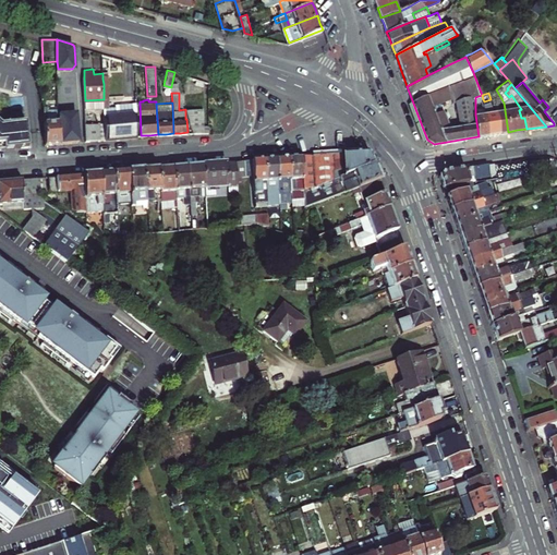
[(105,121),(106,139),(122,136),(138,135),(137,104),(126,105),(126,110),(105,112),(105,121)]
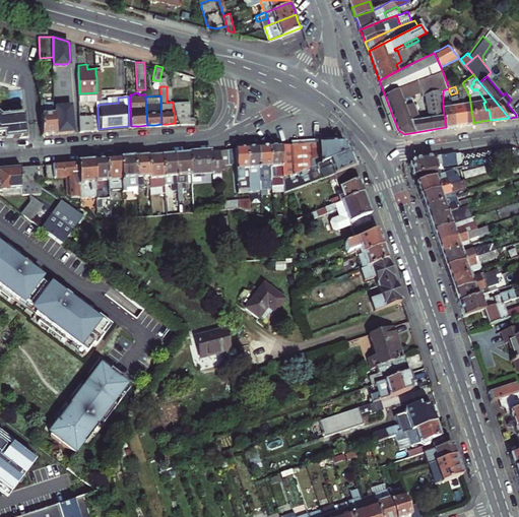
[(55,98),(42,99),(43,121),(43,133),(50,132),(57,132),(55,105),(55,98)]
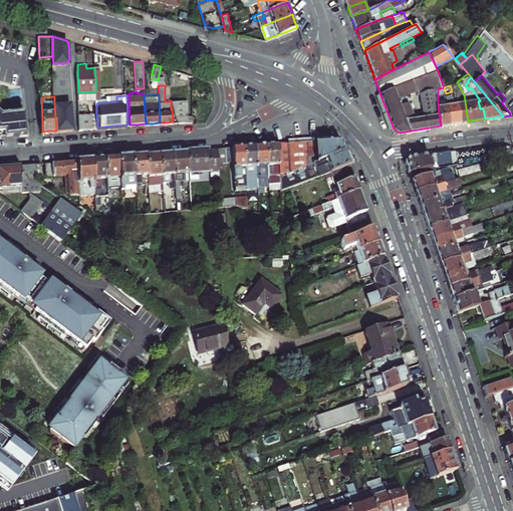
[(438,97),(438,105),(441,125),(446,124),(451,123),(447,103),(446,96),(438,97)]
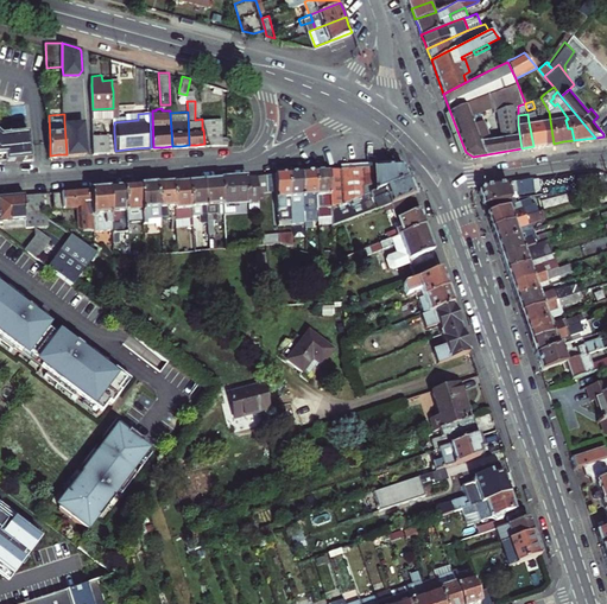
[(541,122),(545,145),(554,144),(550,120),(541,122)]
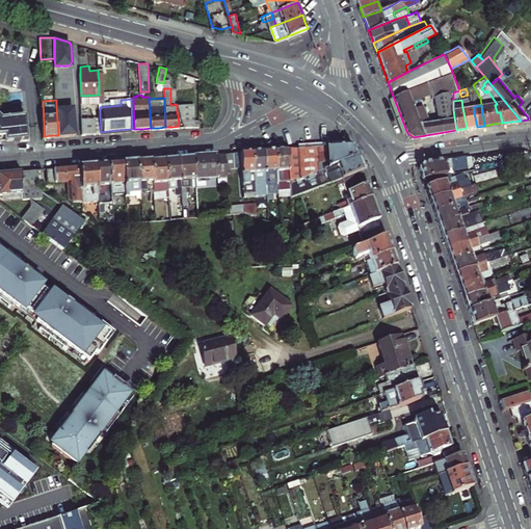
[(67,134),(76,134),(75,106),(56,107),(58,135),(67,134)]
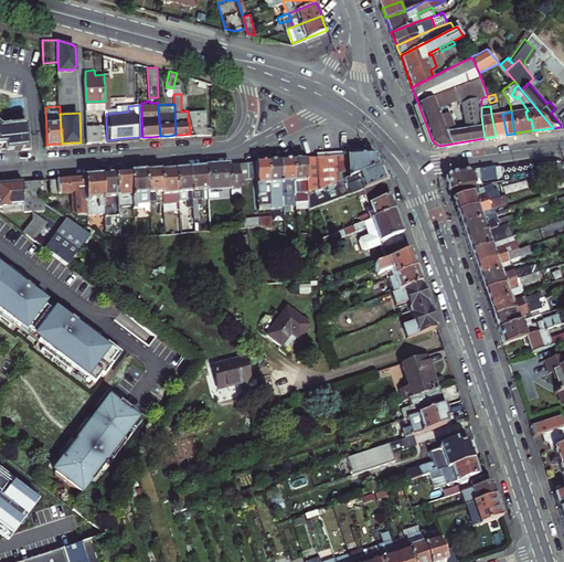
[(501,114),(491,115),(496,136),(501,136),(507,135),(502,114),(501,114)]
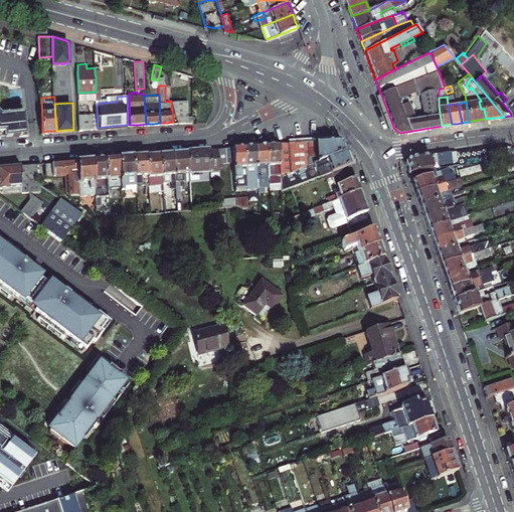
[(26,121),(25,111),(2,113),(0,111),(0,136),(27,133),(26,121)]
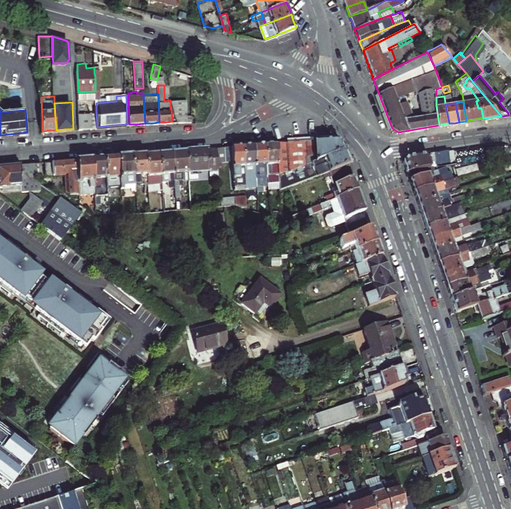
[(96,111),(79,112),(79,128),(97,127),(96,111)]
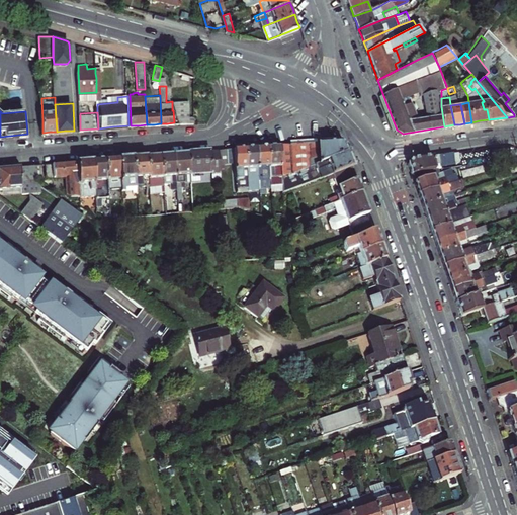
[(344,142),(341,140),(290,143),(292,169),(311,163),(347,151),(344,142)]
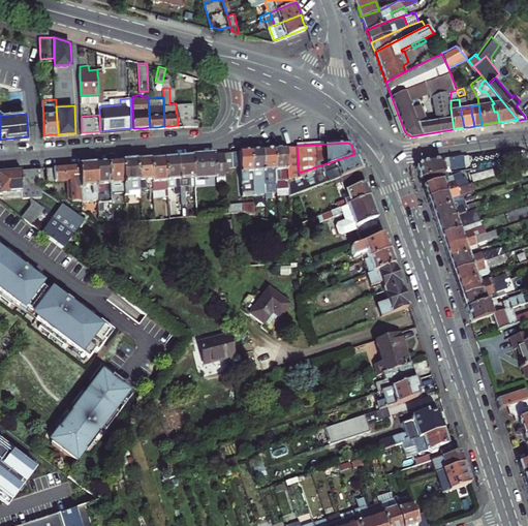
[(297,146),(286,147),(288,177),(299,173),(297,146)]
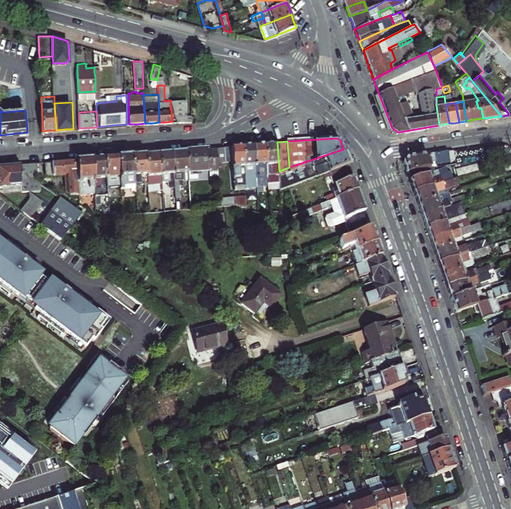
[(279,171),(277,142),(266,143),(269,180),(280,179),(279,171)]
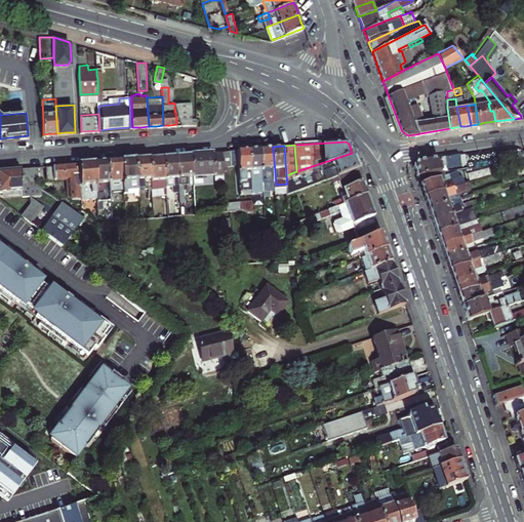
[(273,147),(262,148),(265,190),(265,195),(271,194),(271,190),(276,189),(276,185),(273,147)]
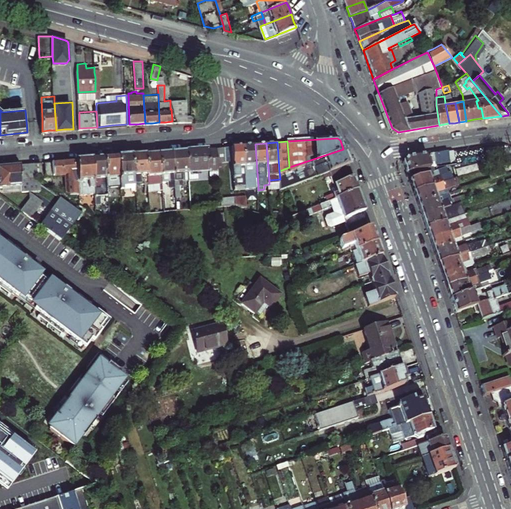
[(243,144),(217,147),(218,161),(233,159),(235,188),(246,187),(246,186),(245,165),(243,144)]
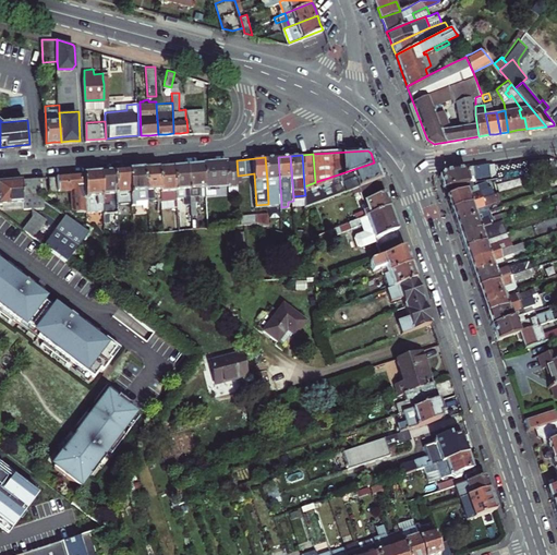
[(267,180),(268,203),(281,202),(278,157),(265,157),(267,180)]
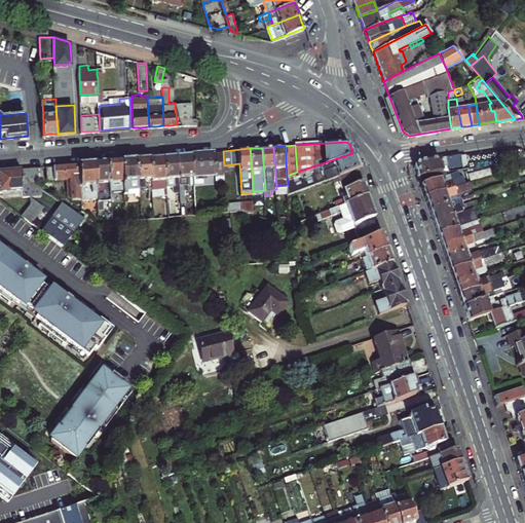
[(497,150),(471,151),(471,161),(497,160),(497,150)]
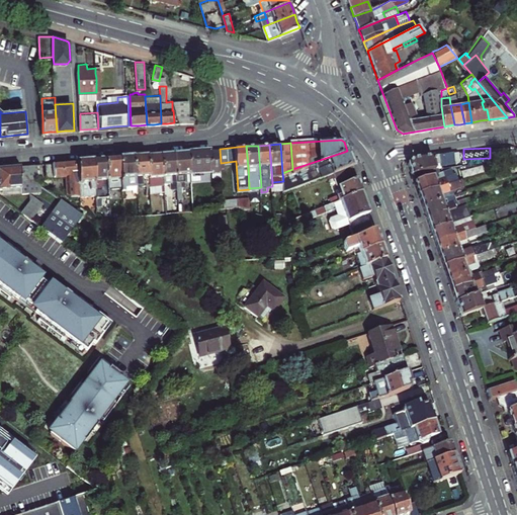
[(221,163),(220,149),(189,151),(191,172),(221,170),(221,163)]
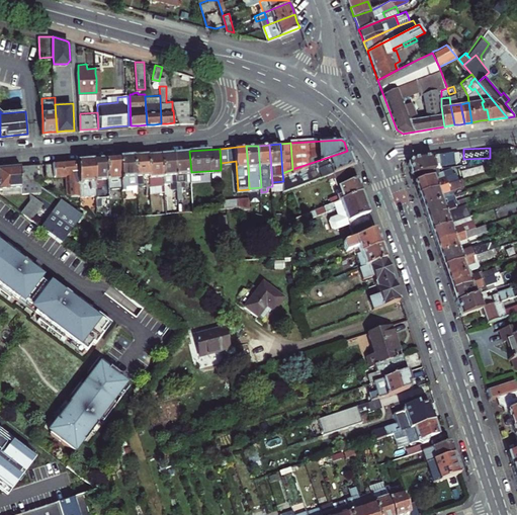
[(454,151),(411,157),(409,162),(411,167),(412,172),(438,167),(442,167),(442,164),(456,161),(460,159),(459,149),(454,151)]
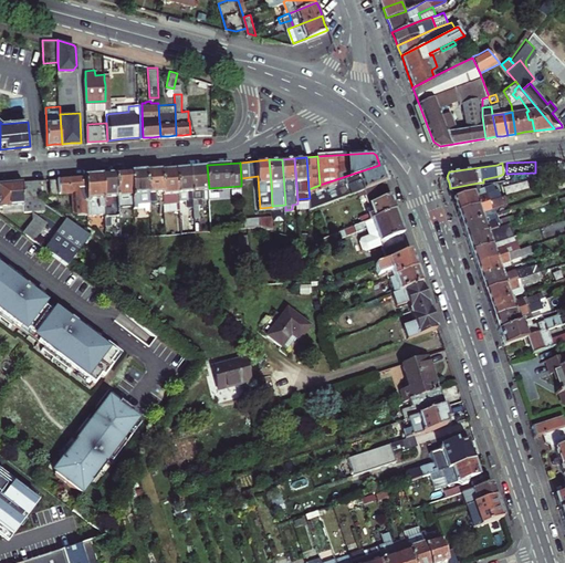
[(207,165),(191,166),(195,209),(197,230),(201,230),(200,215),(199,215),(197,198),(209,197),(209,188),(207,165)]
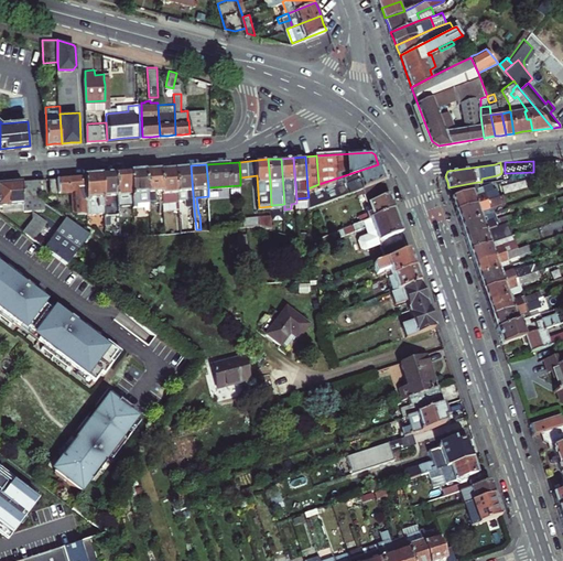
[(385,180),(378,164),(338,177),(318,184),(307,189),(309,197),(310,204),(310,206),(352,191),(360,187),(385,180)]
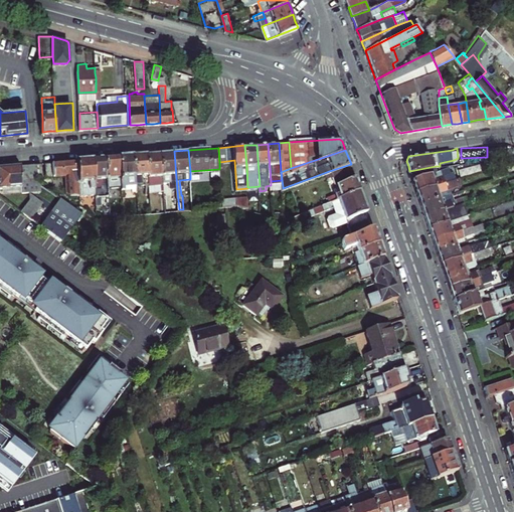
[(171,191),(177,190),(174,151),(161,152),(164,184),(170,184),(171,191)]
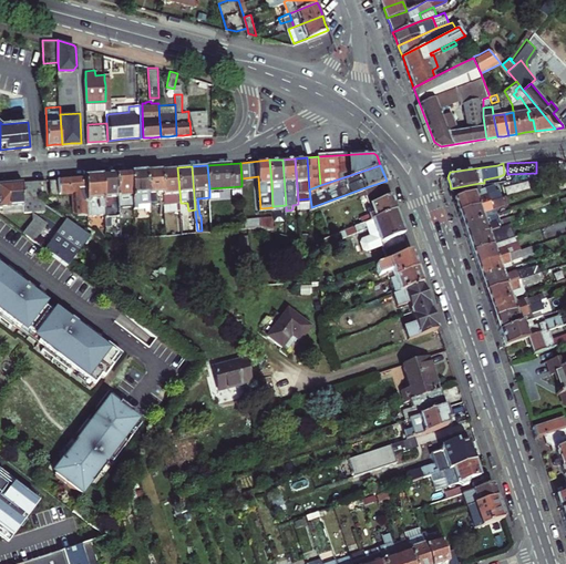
[(181,203),(177,167),(162,168),(165,201),(166,214),(182,212),(181,203)]
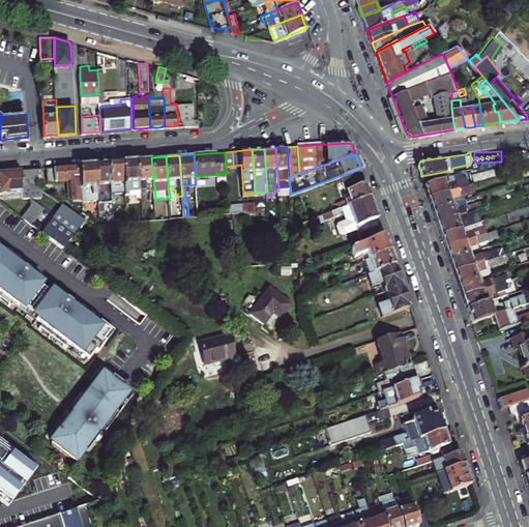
[(154,187),(151,157),(137,158),(140,188),(154,187)]
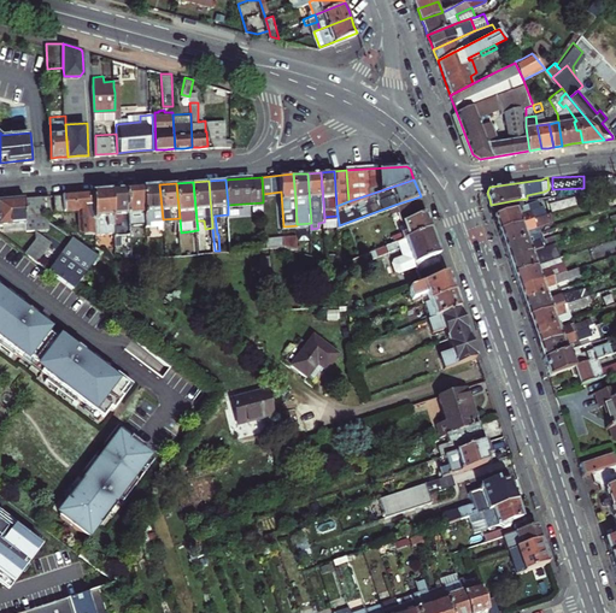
[(164,233),(163,219),(159,184),(144,187),(147,222),(147,229),(160,228),(162,233),(164,233)]
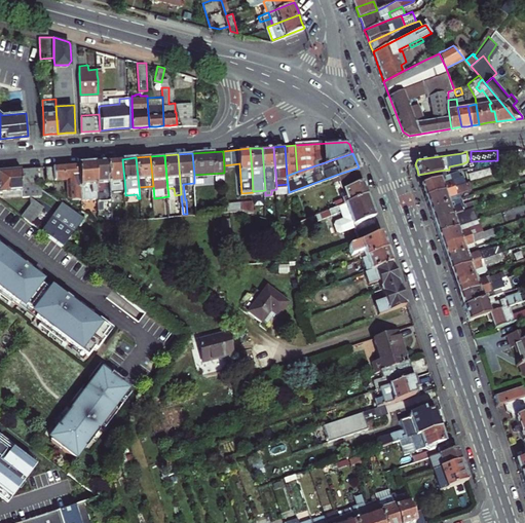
[(108,160),(111,190),(118,190),(125,189),(122,159),(108,160)]
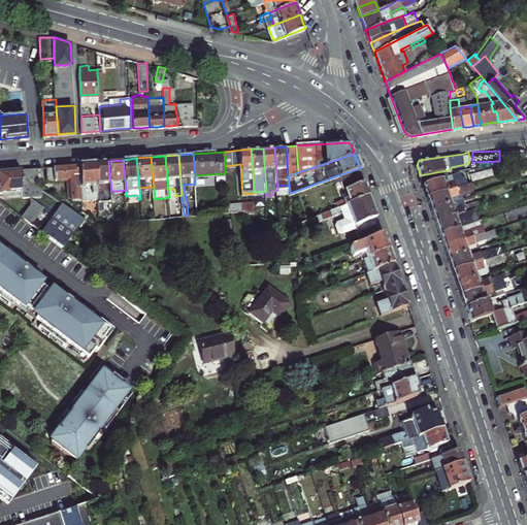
[(111,191),(108,161),(96,162),(99,197),(100,207),(105,207),(104,200),(112,200),(111,195),(111,191)]
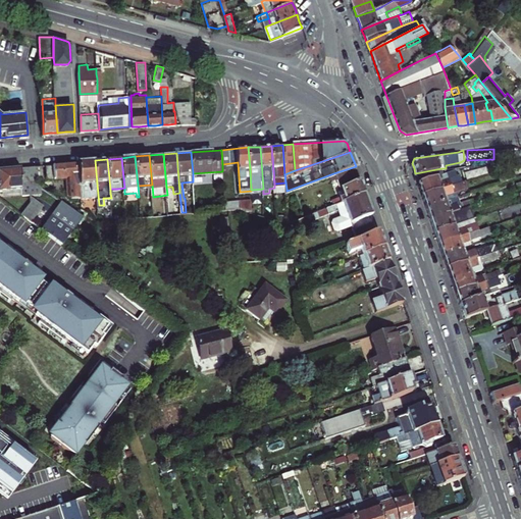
[(82,197),(98,195),(95,160),(79,161),(82,197)]
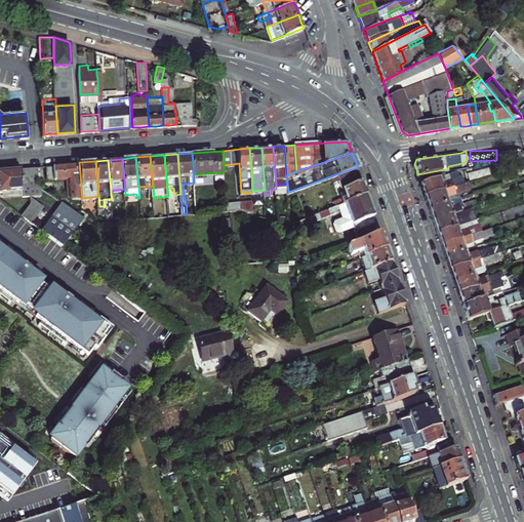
[(82,198),(79,162),(46,165),(47,179),(66,177),(67,195),(68,195),(72,198),(82,198)]
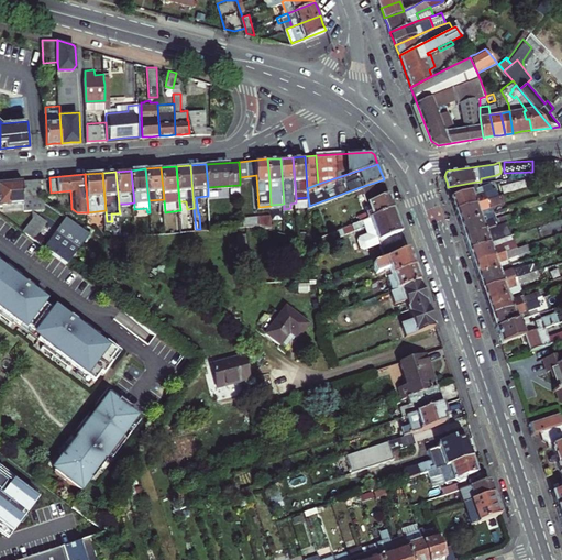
[(47,193),(46,177),(39,178),(40,193),(47,193)]
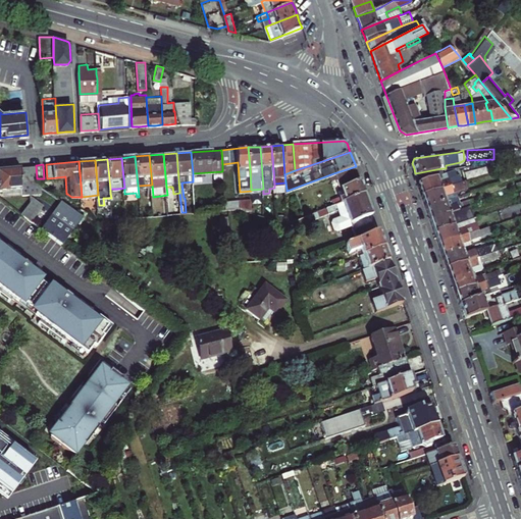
[(22,180),(31,179),(30,165),(21,166),(22,180)]
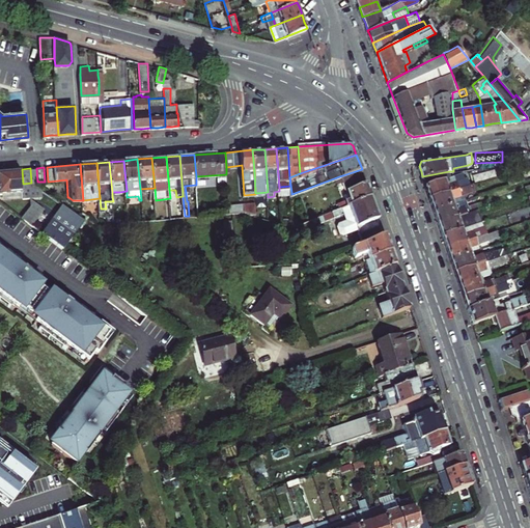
[(43,187),(36,183),(37,182),(36,168),(30,168),(31,183),(32,195),(43,194),(43,187)]
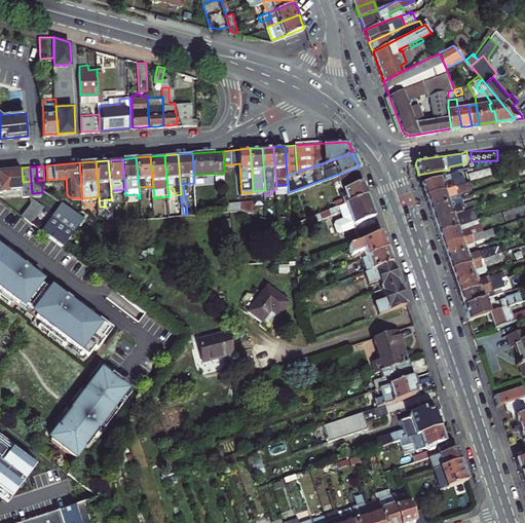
[(23,182),(22,167),(0,169),(0,189),(24,188),(23,182)]
